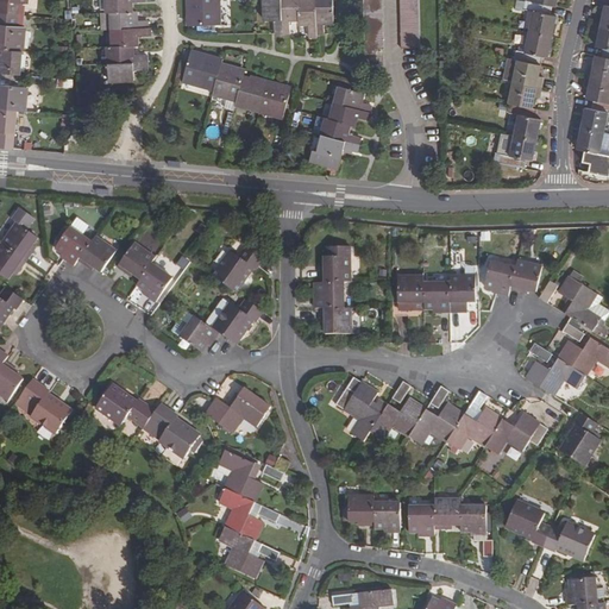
[(27,0),(0,0),(0,12),(19,14),(20,2),(27,4),(27,0)]
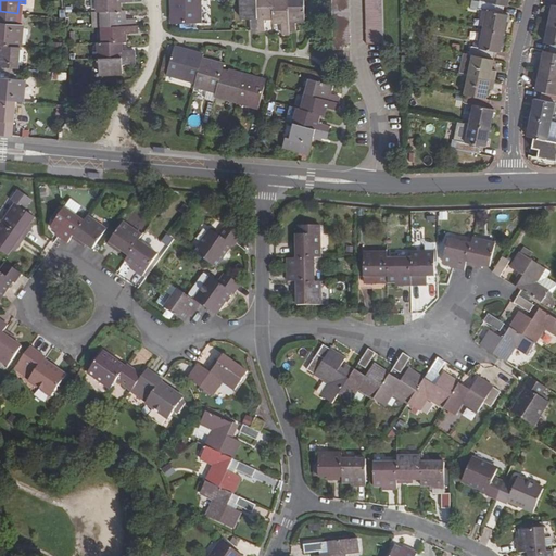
[(97,0),(98,12),(93,12),(93,27),(102,27),(103,42),(99,42),(100,59),(100,76),(123,75),(123,65),(135,64),(135,58),(134,50),(122,50),(122,42),(126,42),(126,33),(137,33),(137,26),(135,26),(135,19),(125,20),(125,11),(121,10),(121,2),(133,2),(131,0),(97,0)]
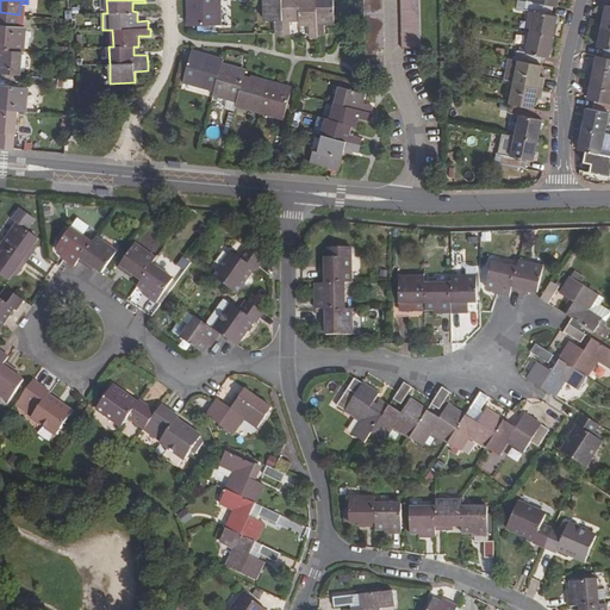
[(188,0),(188,19),(193,19),(192,26),(222,25),(221,0),(188,0)]
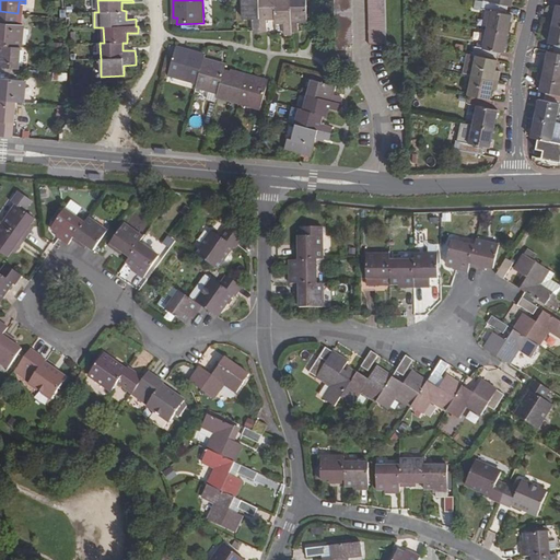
[(241,0),(242,20),(253,19),(253,31),(267,31),(267,19),(275,19),(275,22),(284,22),(284,34),(291,34),(291,32),(299,31),(298,22),(307,22),(305,0),(241,0)]
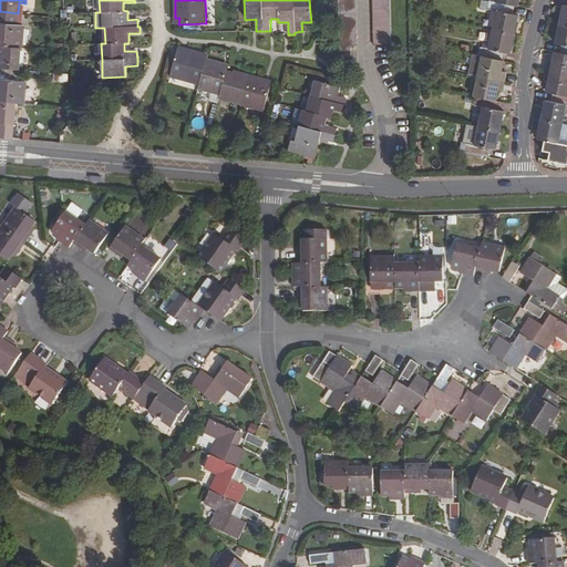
[(350,50),(350,45),(358,45),(357,35),(356,0),(338,0),(340,51),(350,50)]
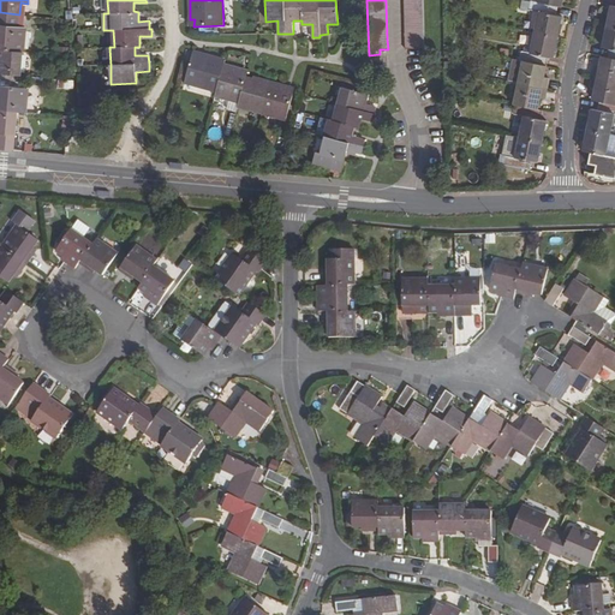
[(423,0),(404,0),(406,49),(425,48),(423,0)]
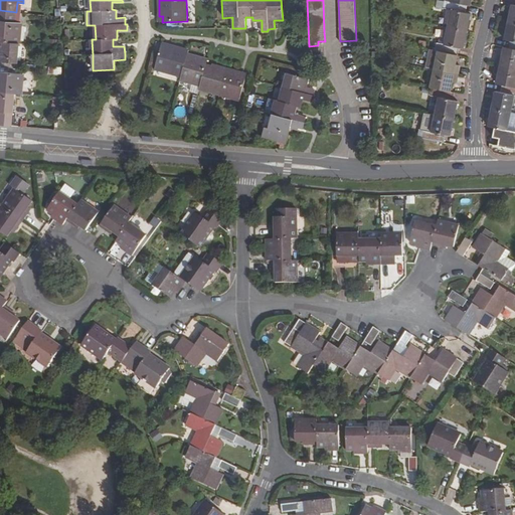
[(442,0),(437,0),(437,7),(452,10),(448,27),(467,31),(471,13),(466,12),(468,5),(450,2),(445,0),(442,0)]
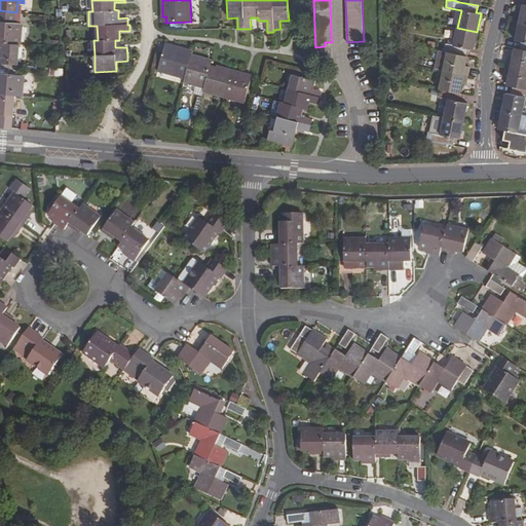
[(0,42),(20,44),(22,24),(15,23),(16,12),(0,10),(0,42)]
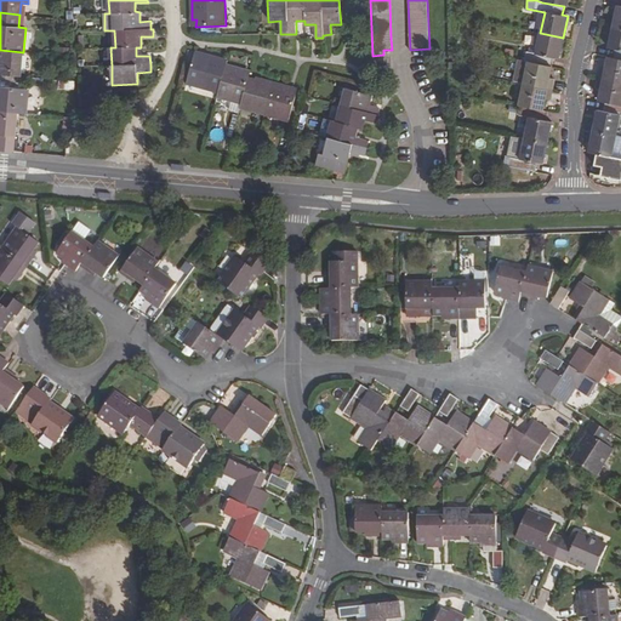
[(620,28),(614,27),(610,47),(615,49),(614,58),(620,58),(620,28)]
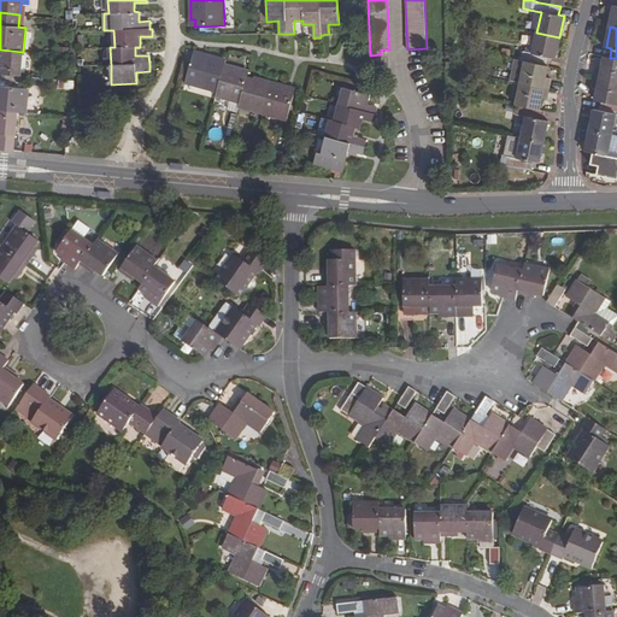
[(533,53),(536,33),(529,31),(526,52),(533,53)]
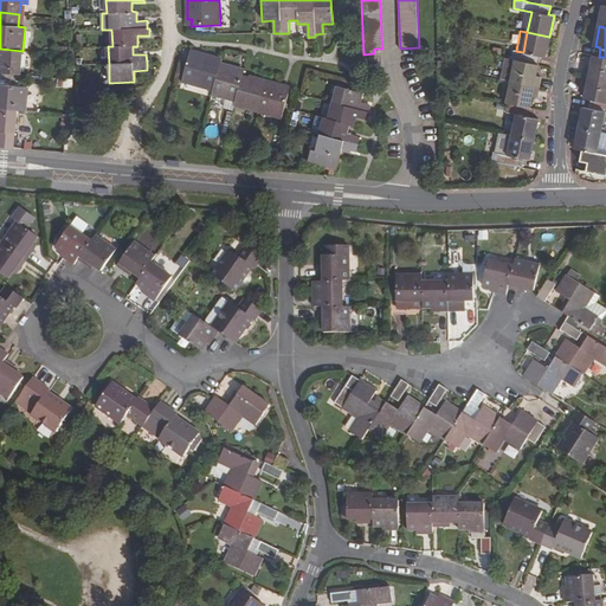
[(540,56),(546,58),(549,37),(527,32),(523,52),(516,51),(514,50),(513,59),(515,60),(539,65),(540,56)]
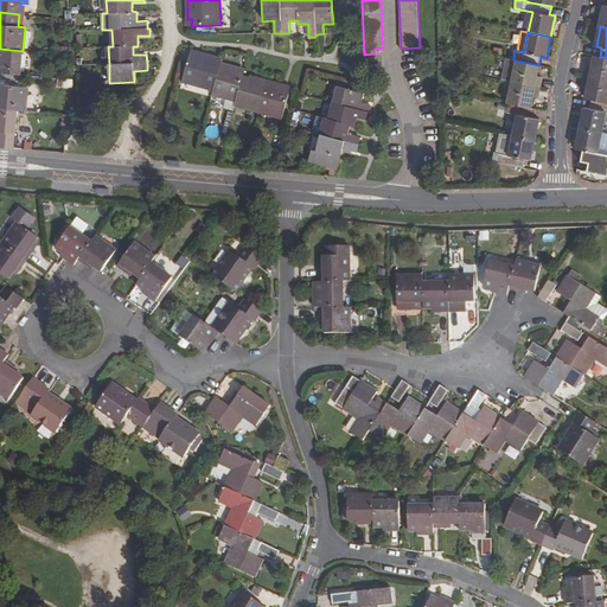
[(0,72),(21,75),(23,51),(0,49),(0,72)]
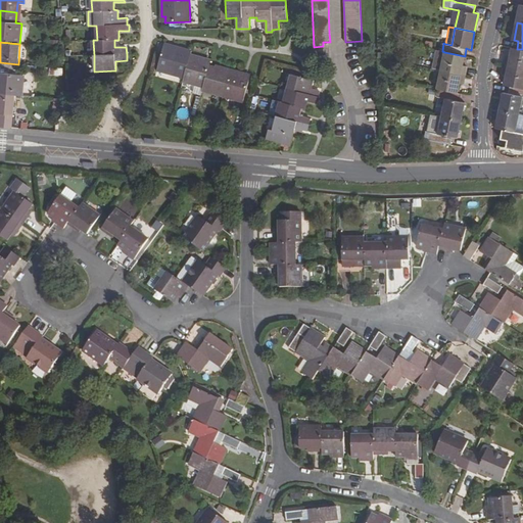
[(204,59),(190,55),(191,51),(170,46),(169,49),(163,47),(156,70),(184,79),(183,82),(202,88),(202,91),(243,102),(249,79),(243,77),(244,74),(215,65),(214,68),(208,67),(209,64),(203,62),(204,59)]
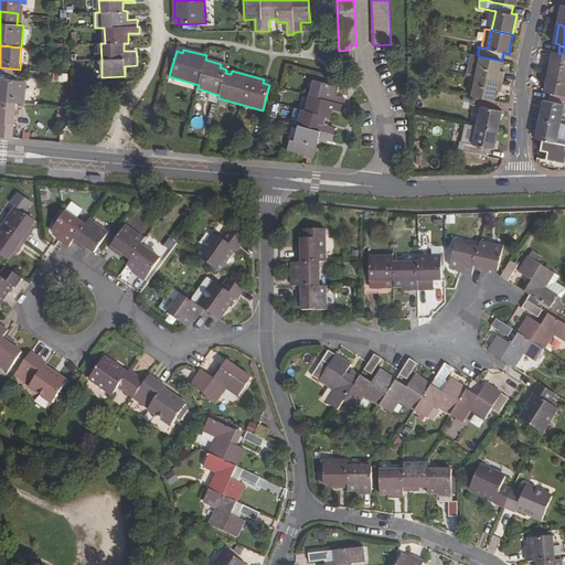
[(544,71),(564,74),(564,53),(558,53),(553,52),(551,62),(546,61),(544,71)]
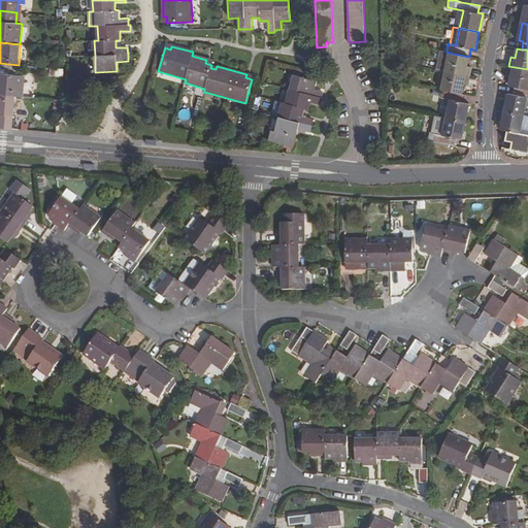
[(446,71),(449,53),(447,52),(441,51),(437,69),(446,71)]
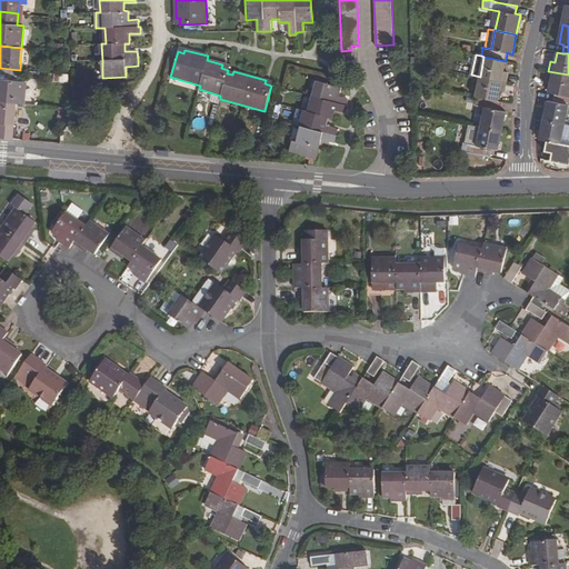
[(503,71),(506,61),(483,57),(480,77),(506,82),(508,72),(503,71)]
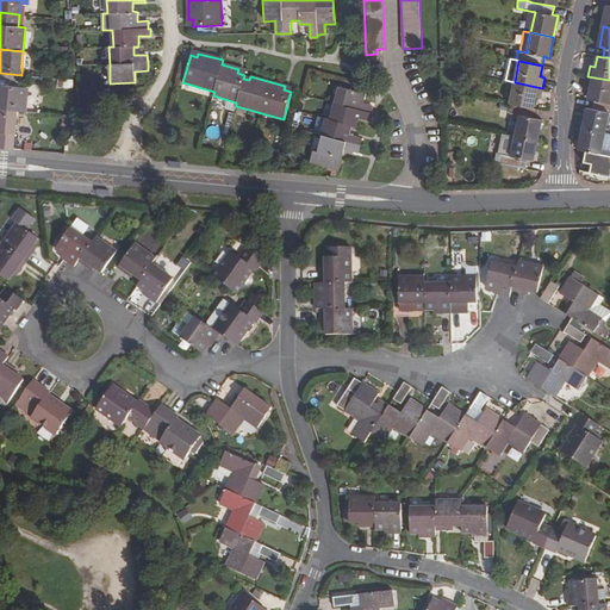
[(609,80),(587,76),(586,87),(591,88),(587,99),(595,100),(609,103),(609,80)]
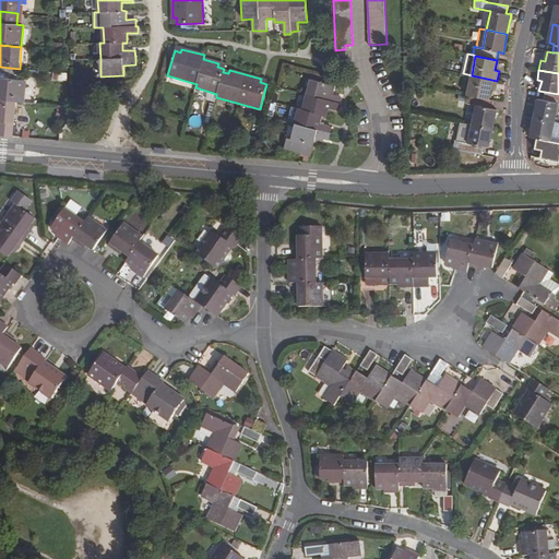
[(495,90),(497,81),(472,75),(467,95),(468,95),(489,99),(490,90),(495,90)]
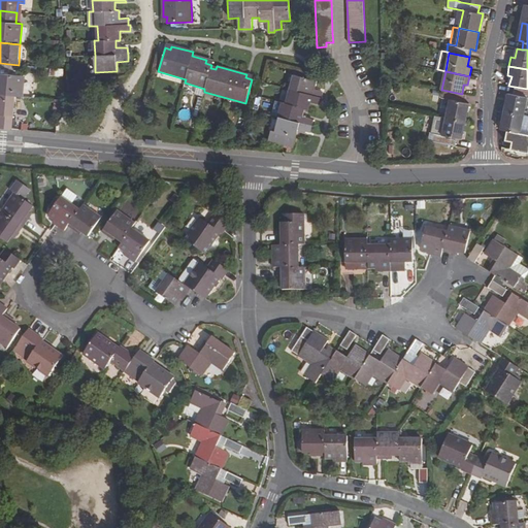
[(0,84),(0,94),(15,96),(23,96),(24,75),(2,73),(1,84),(0,84)]
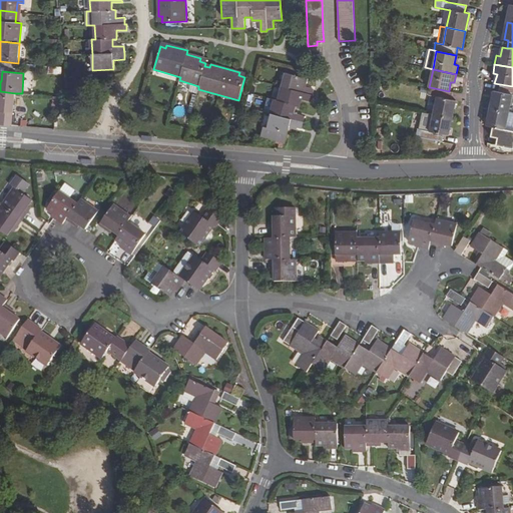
[(271,114),(267,129),(263,128),(261,138),(285,144),(290,125),(300,128),(304,116),(293,113),(295,106),(299,106),(301,99),(312,101),(313,95),(311,95),(313,88),(305,86),(307,78),(286,73),(279,100),(275,100),(271,114)]
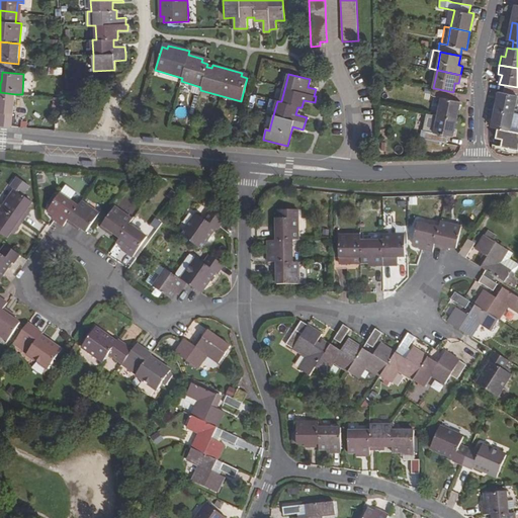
[(78,75),(70,77),(71,84),(80,82),(78,75)]
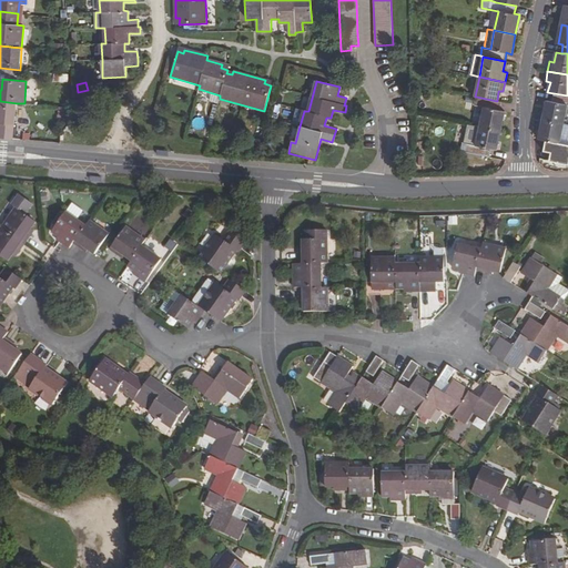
[(551,101),(546,100),(543,120),(563,123),(567,105),(567,104),(567,95),(554,93),(551,101)]
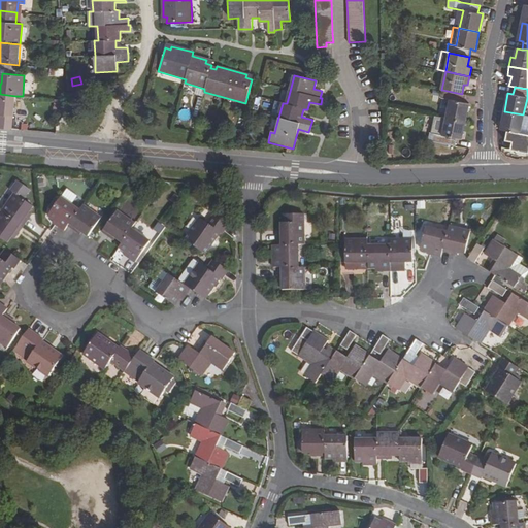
[(442,90),(441,98),(450,100),(447,118),(465,122),(469,103),(464,102),(466,95),(462,94),(442,90)]
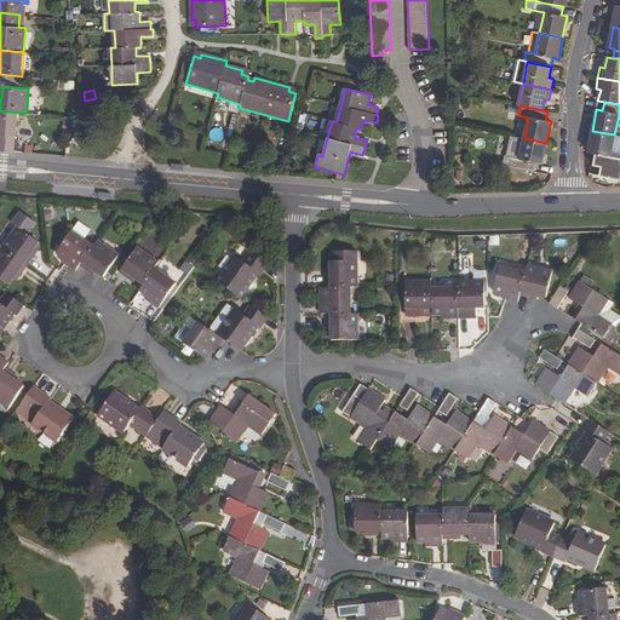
[(16,137),(18,113),(0,110),(0,149),(15,151),(16,137)]
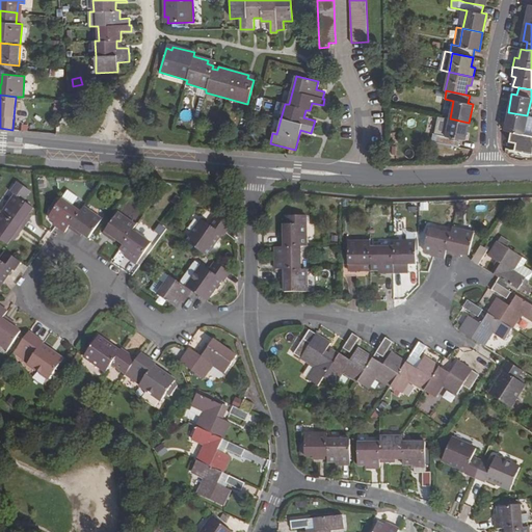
[(281,118),(285,104),(276,101),(272,116),(281,118)]
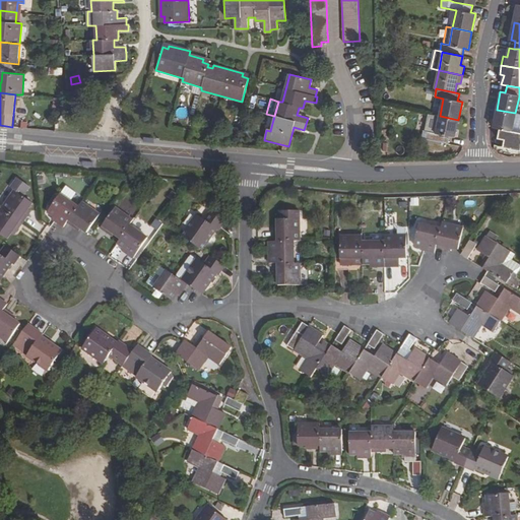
[(519,132),(512,131),(515,113),(497,110),(493,127),(500,129),(498,138),(505,140),(503,147),(519,150),(519,132)]
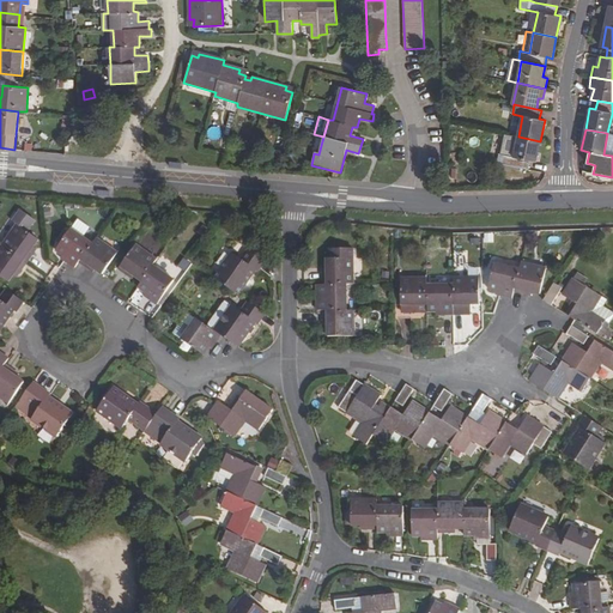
[(74,132),(70,140),(78,146),(84,138),(74,132)]
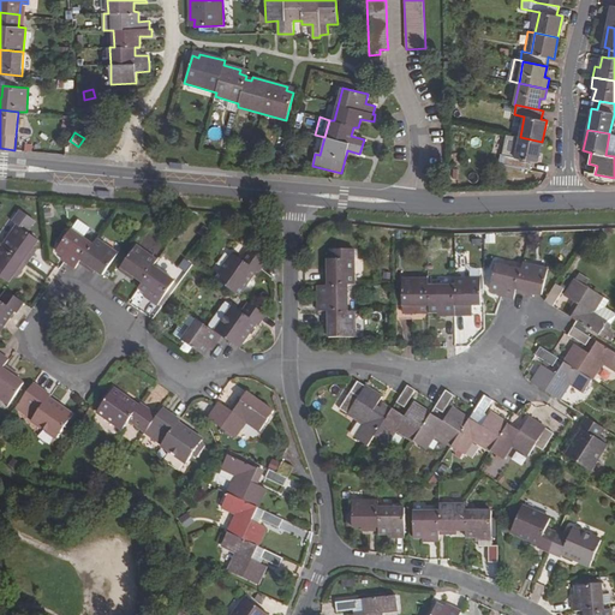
[(532,161),(538,162),(542,142),(520,137),(515,157),(501,154),(499,163),(530,169),(532,161)]
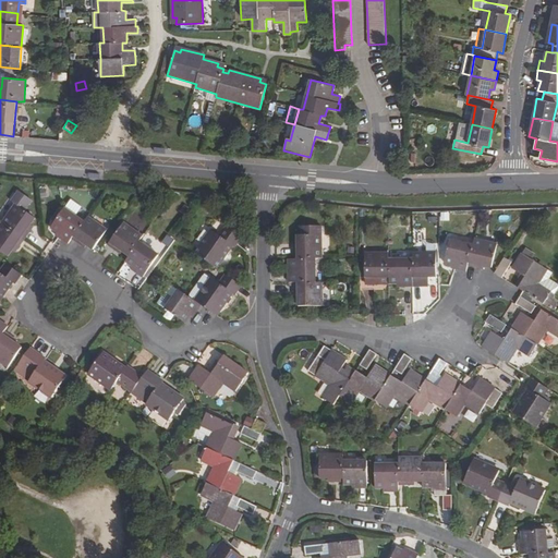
[(17,206),(3,226),(25,240),(32,229),(29,228),(36,219),(26,211),(34,202),(21,192),(13,203),(17,206)]
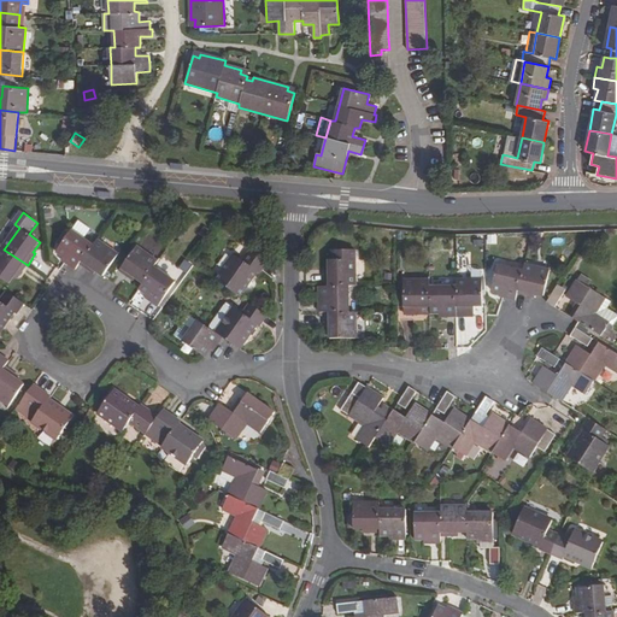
[(78,224),(57,253),(68,260),(66,263),(76,270),(81,264),(93,247),(86,242),(92,233),(78,224)]
